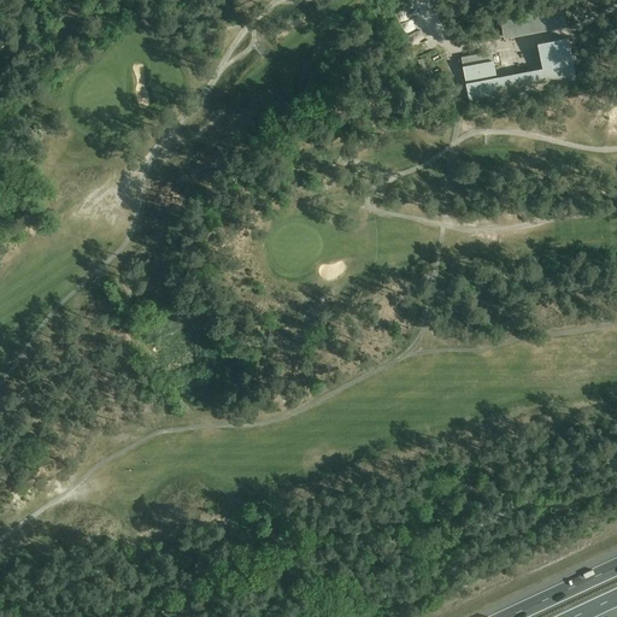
[(397,5),(400,13),(410,9),(406,0),(397,5)]
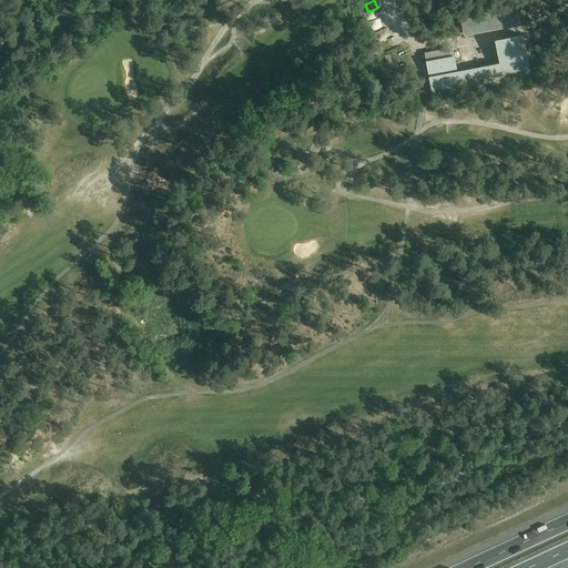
[(465,34),(521,23),(518,4),(460,16),(465,34)]
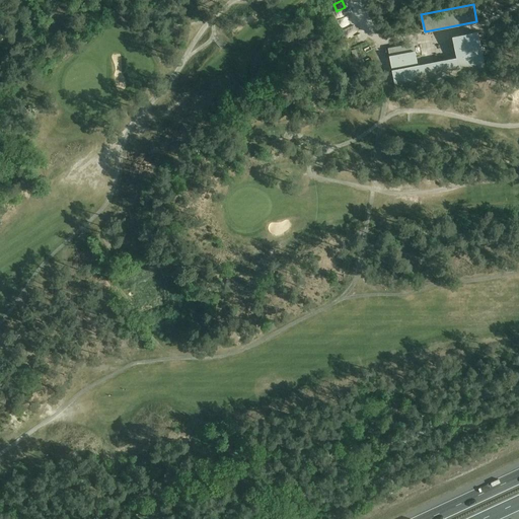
[(339,22),(350,16),(347,9),(335,15),(339,22)]
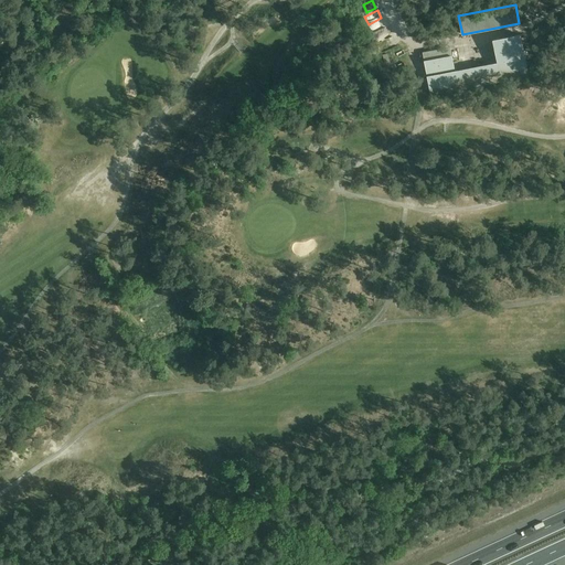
[(430,95),(529,76),(521,33),(493,39),(498,62),(455,71),(450,46),(423,52),(430,95)]
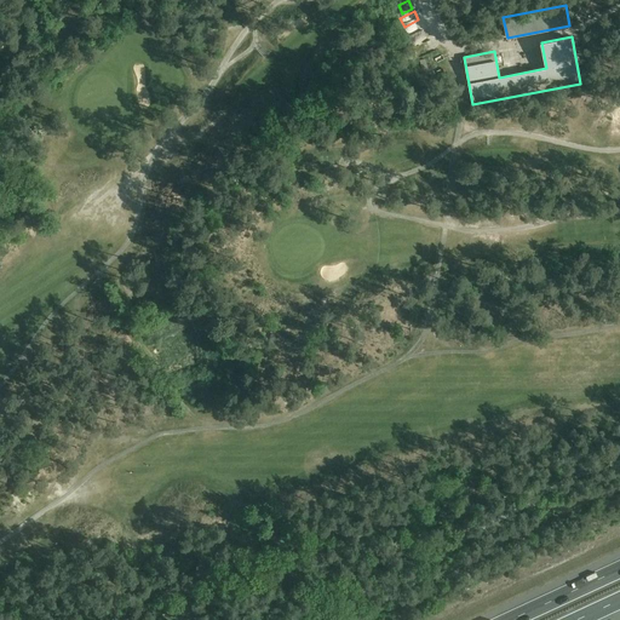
[(411,52),(422,49),(418,38),(407,41),(411,52)]
